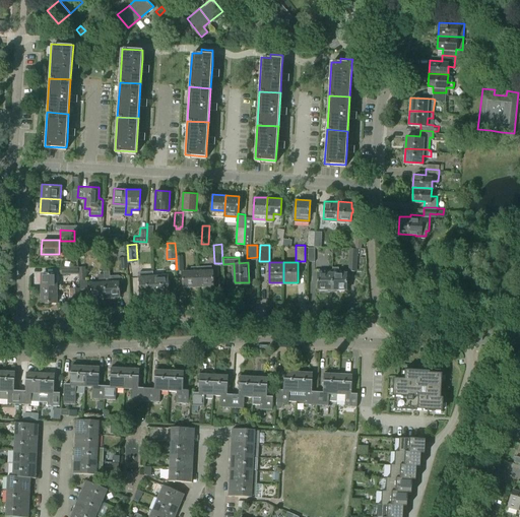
[(85,264),(78,264),(79,271),(79,278),(79,285),(80,288),(87,288),(87,277),(86,277),(85,264)]
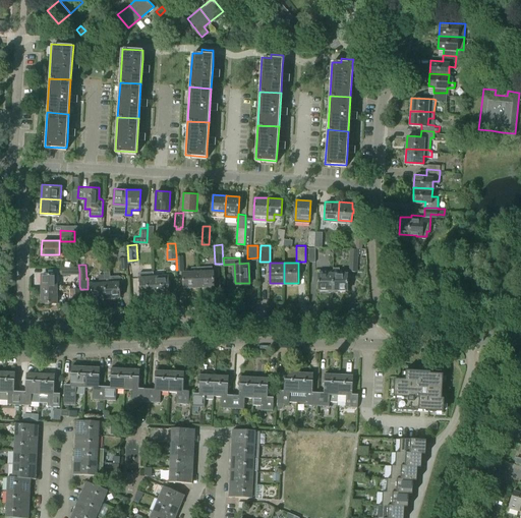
[(183,286),(198,286),(197,265),(191,266),(191,271),(182,271),(183,286)]
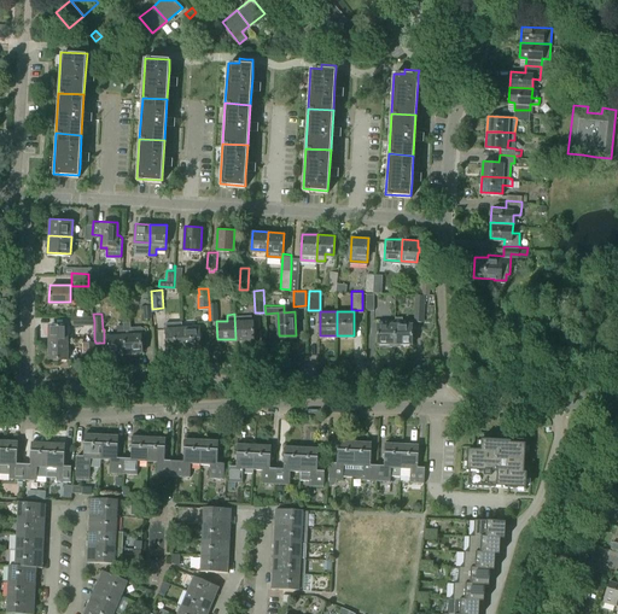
[(251,320),(251,314),(234,314),(235,339),(254,338),(252,320),(251,320)]
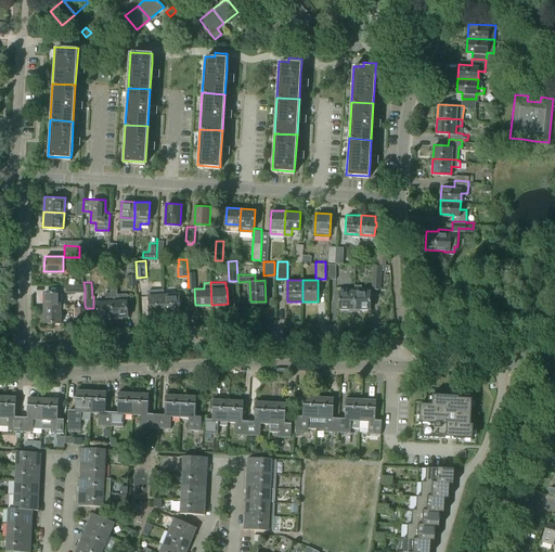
[(355,285),(355,308),(370,308),(370,286),(361,286),(361,284),(355,284),(355,285)]
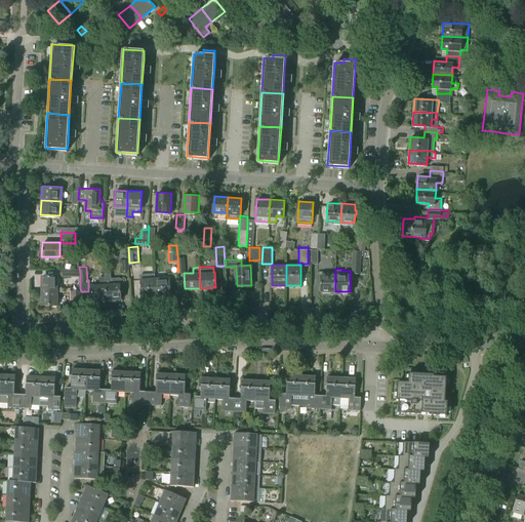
[(335,291),(335,270),(321,270),(321,291),(335,291)]
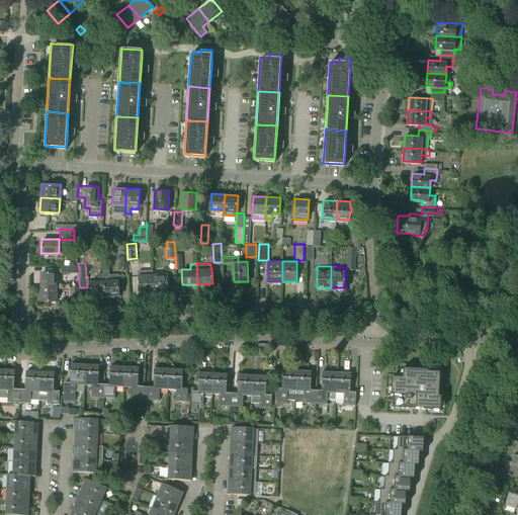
[(92,295),(105,294),(105,279),(104,268),(103,268),(103,271),(97,271),(98,279),(90,280),(92,295)]
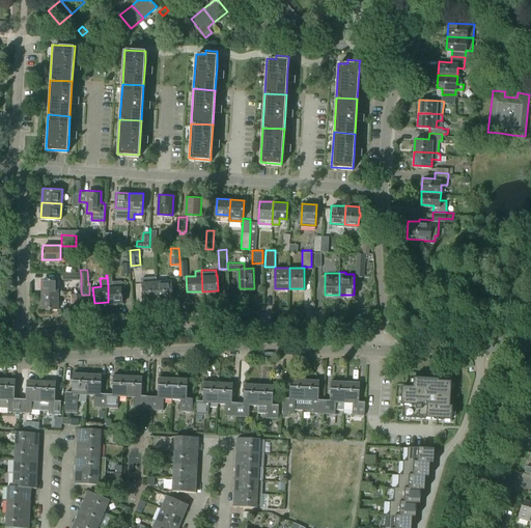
[(112,275),(107,275),(108,286),(108,302),(123,301),(122,294),(127,294),(126,281),(121,279),(112,280),(112,275)]
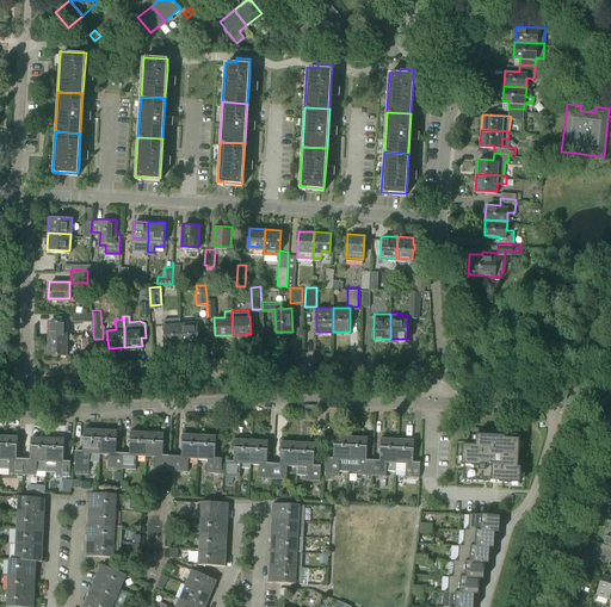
[(180,316),(164,317),(165,345),(181,344),(180,322),(180,316)]
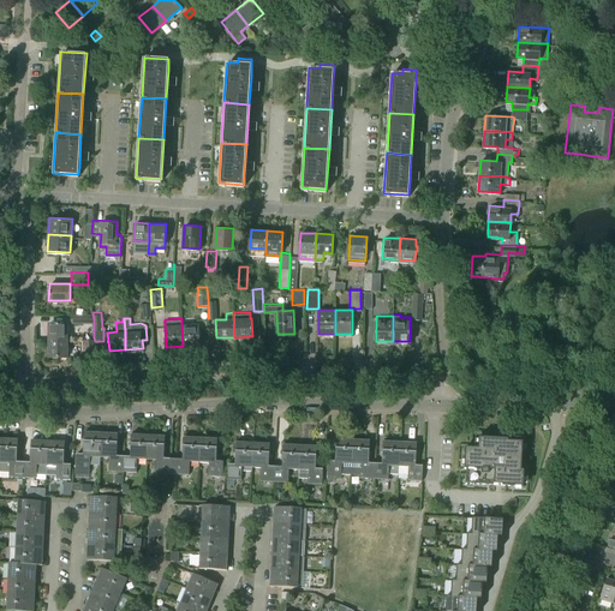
[(198,323),(181,324),(183,346),(199,346),(198,328),(207,328),(207,319),(198,319),(198,323)]
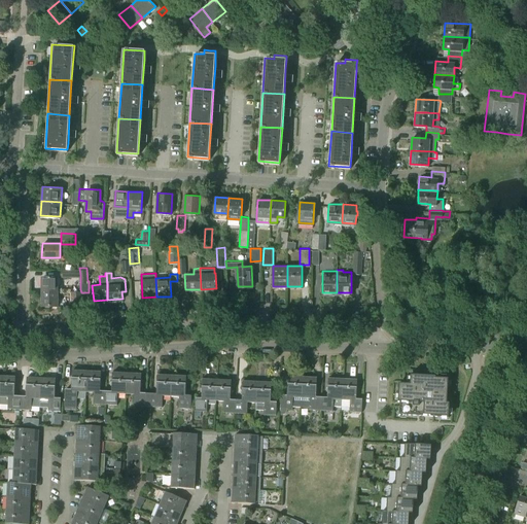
[(58,290),(58,276),(42,276),(42,290),(58,290)]
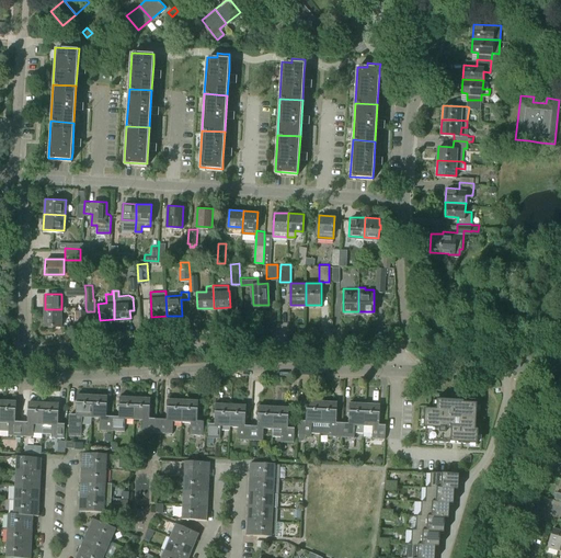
[(86,308),(77,309),(78,325),(88,323),(87,311),(86,308)]
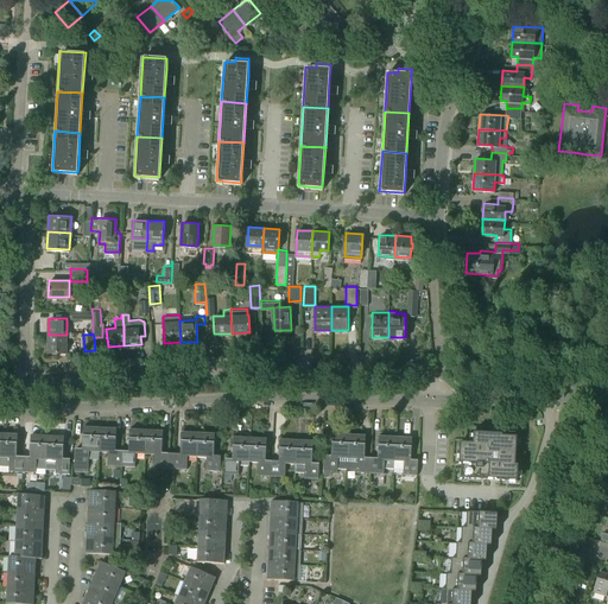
[(67,351),(67,335),(49,335),(49,351),(67,351)]
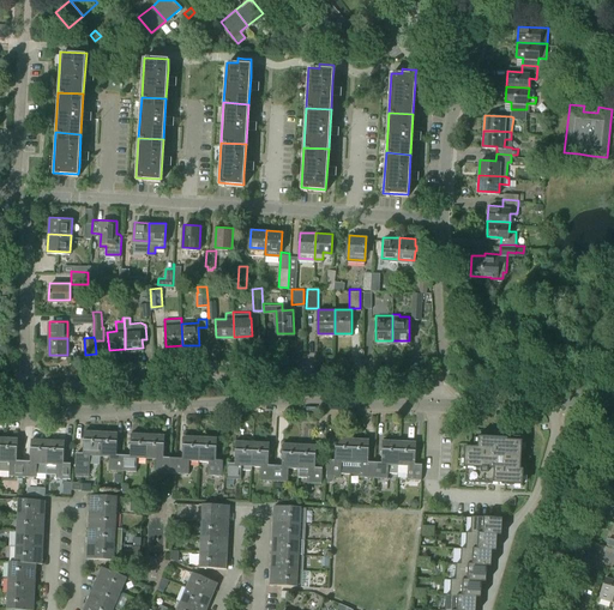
[(100,454),(101,430),(84,429),(83,452),(76,451),(74,475),(89,475),(90,453),(100,454)]
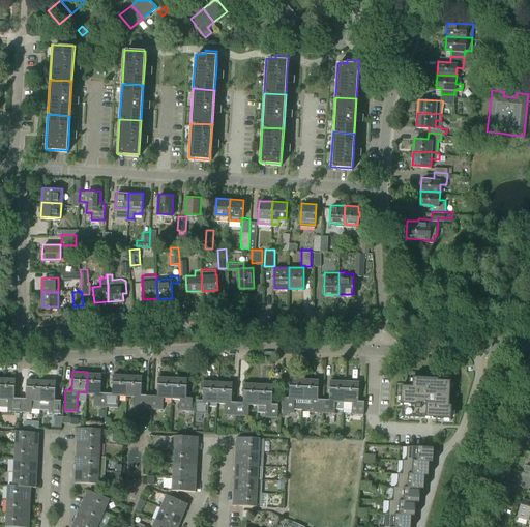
[(106,405),(107,392),(100,391),(101,372),(87,372),(86,392),(94,392),(94,405),(106,405)]
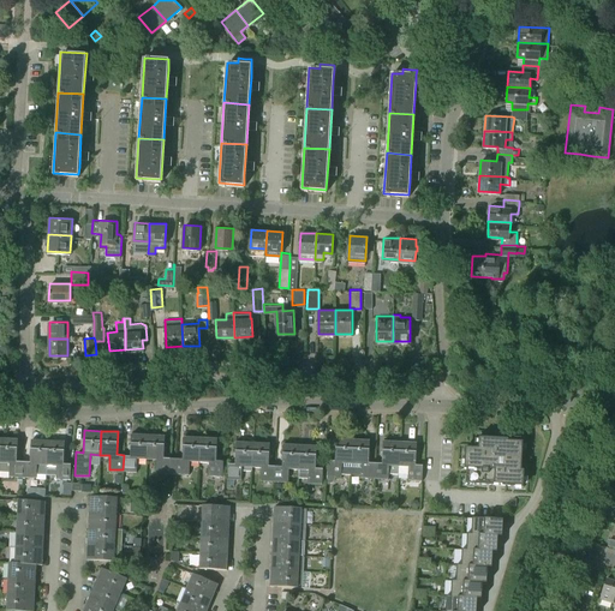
[(147,457),(148,448),(148,433),(132,432),(131,455),(124,455),(123,469),(137,471),(138,456),(147,457)]
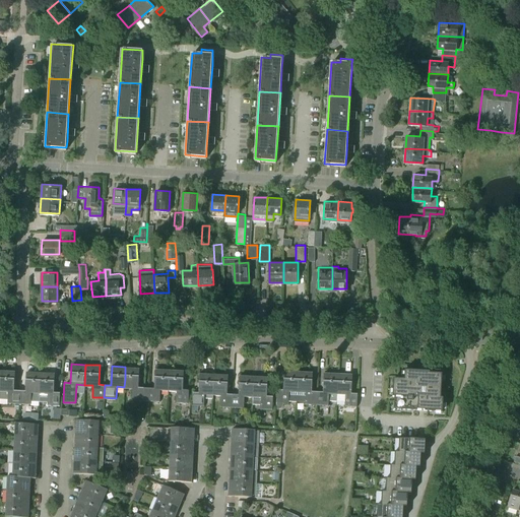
[(144,399),(145,386),(139,386),(140,367),(125,367),(125,379),(124,387),(133,387),(132,398),(144,399)]
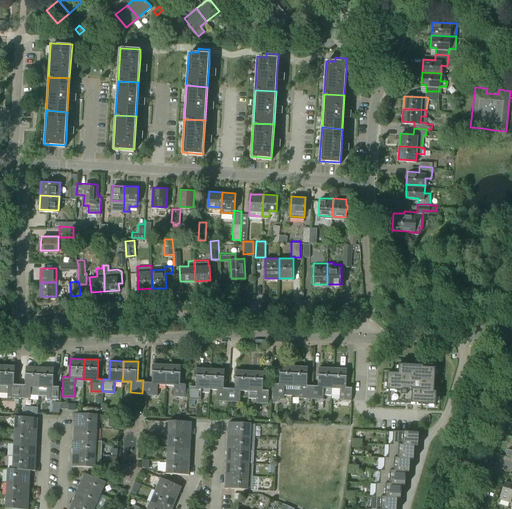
[(166,383),(167,363),(153,362),(152,381),(145,380),(143,380),(142,393),(144,393),(158,394),(158,382),(166,383)]
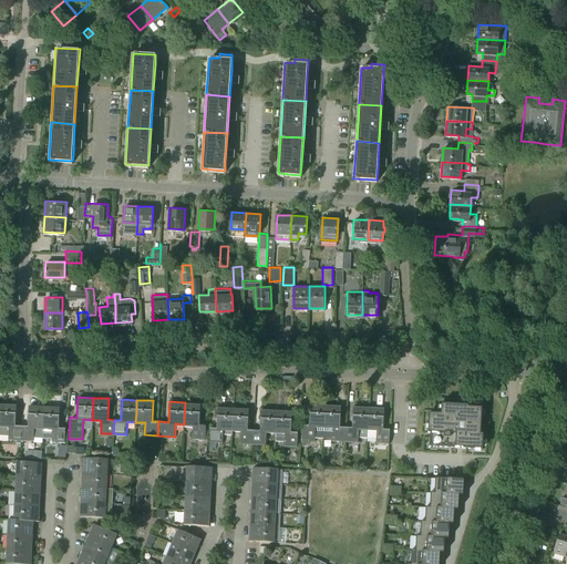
[(430,430),(430,443),(483,447),(484,432),(481,431),(482,406),(468,404),(470,402),(442,401),(441,411),(429,411),(429,430),(430,430)]
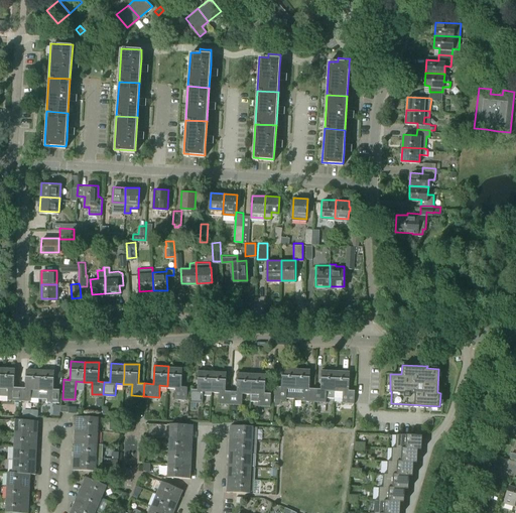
[(19,399),(19,386),(14,386),(15,367),(0,366),(0,374),(0,393),(7,394),(7,398),(19,399)]
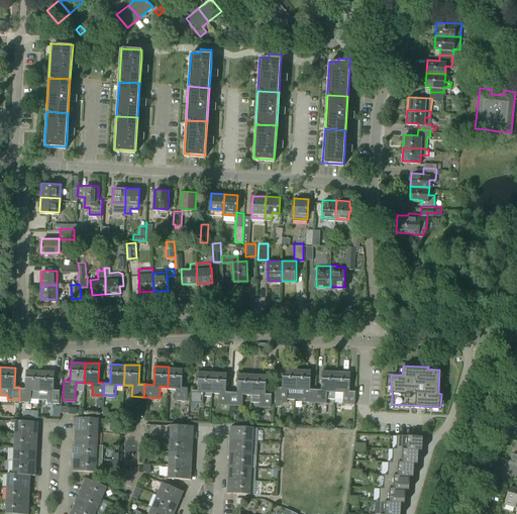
[(188,399),(188,387),(182,386),(183,368),(169,367),(168,387),(176,387),(176,399),(188,399)]
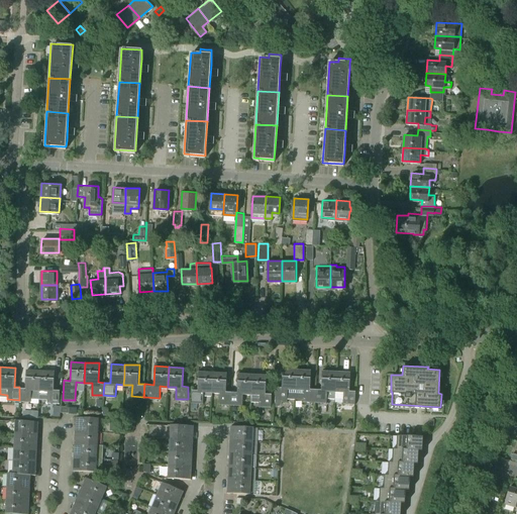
[(295,398),(297,368),(283,367),(282,386),(276,386),(275,405),(277,405),(279,404),(281,403),(282,401),(282,399),(287,399),(287,397),(295,398)]
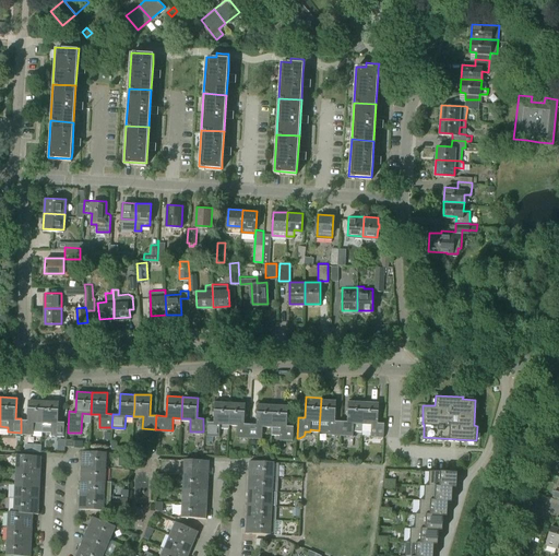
[(336,399),(321,398),(319,430),(328,430),(328,433),(341,433),(341,420),(335,418),(336,399)]
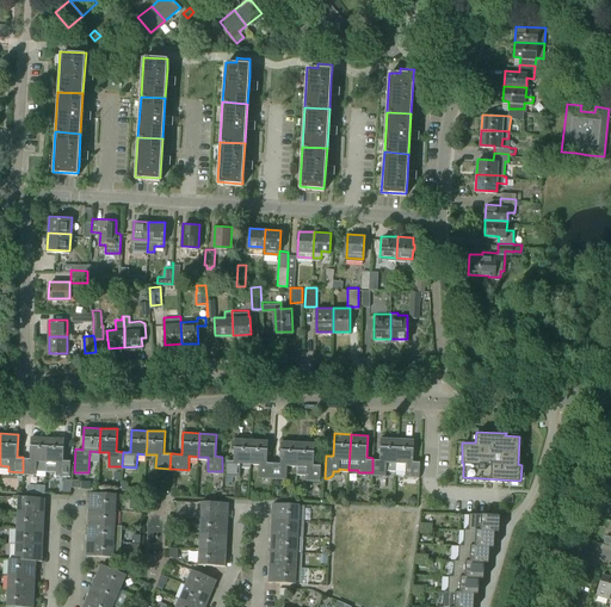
[(37,469),(45,469),(47,460),(48,435),(31,435),(30,458),(23,457),(23,472),(23,476),(28,476),(28,472),(36,474),(37,469)]
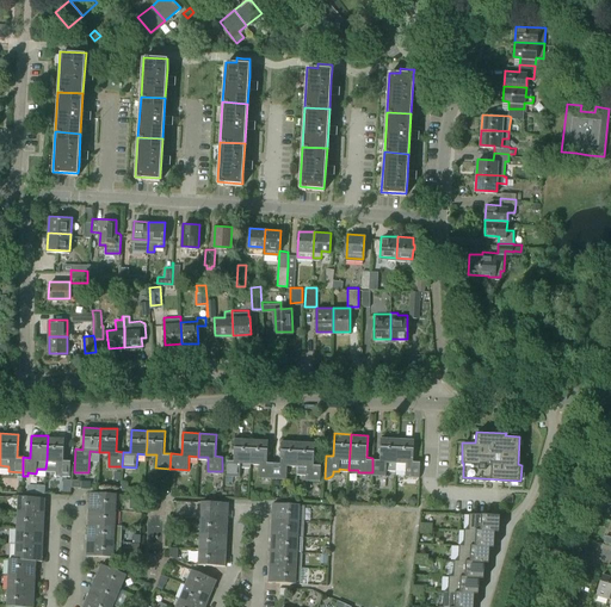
[(56,470),(56,474),(69,475),(71,459),(63,459),(65,437),(48,435),(47,460),(45,469),(56,470)]
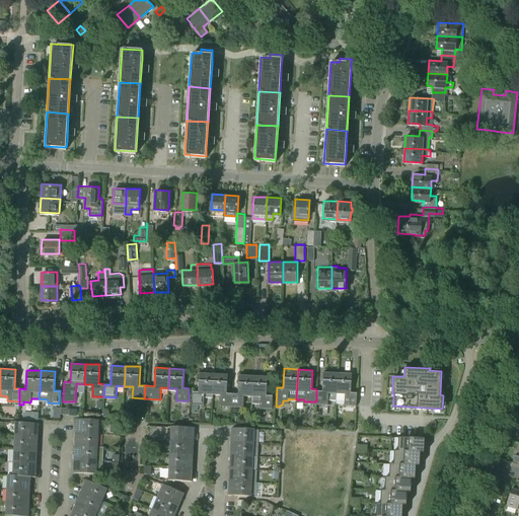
[(336,398),(338,371),(323,370),(322,389),(316,389),(316,401),(327,402),(327,398),(336,398)]
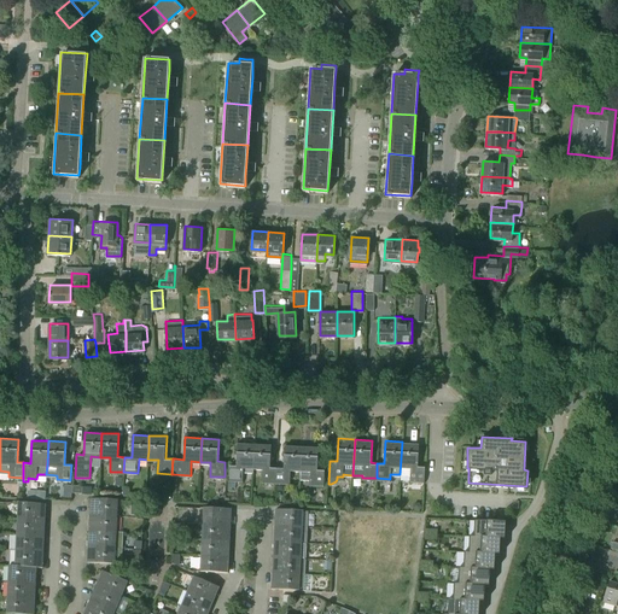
[(254,467),(255,443),(238,442),(237,465),(229,465),(229,480),(243,480),(244,471),(254,471),(254,467)]
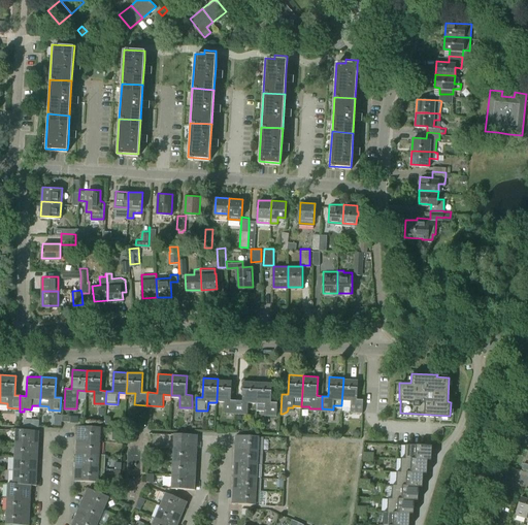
[(362,412),(363,398),(357,397),(358,379),(343,378),(341,405),(351,406),(350,411),(362,412)]
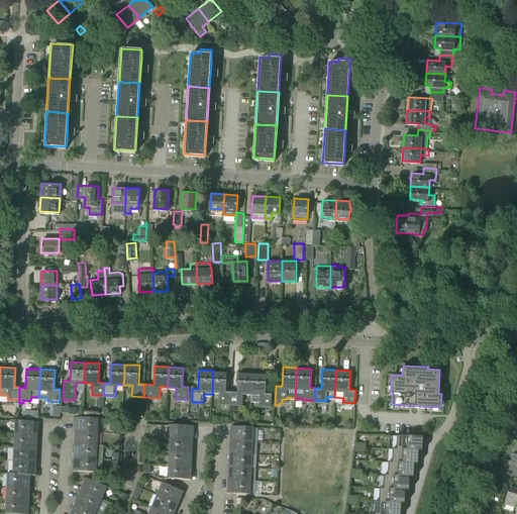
[(231,404),(231,391),(226,390),(227,372),(213,371),(212,391),(220,392),(220,403),(231,404)]
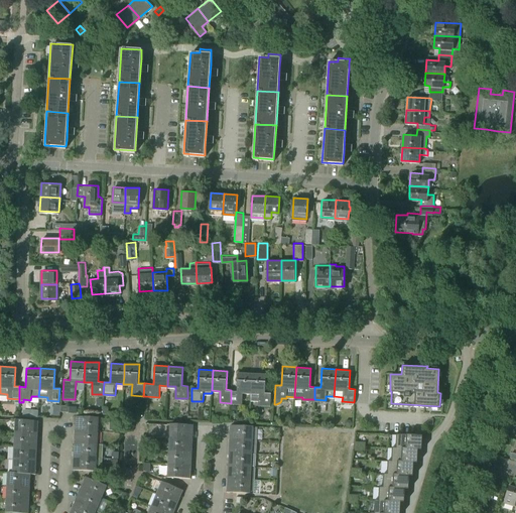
[(251,392),(252,372),(238,371),(237,390),(231,390),(231,403),(243,403),(243,392),(251,392)]
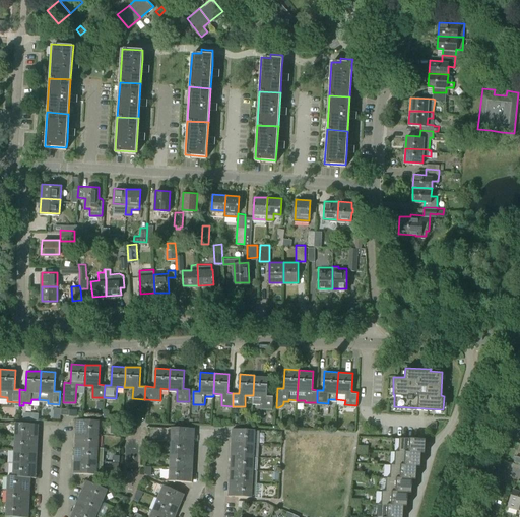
[(253,395),(253,401),(261,402),(261,407),(272,407),(273,395),(267,394),(268,375),(254,375),(253,395)]
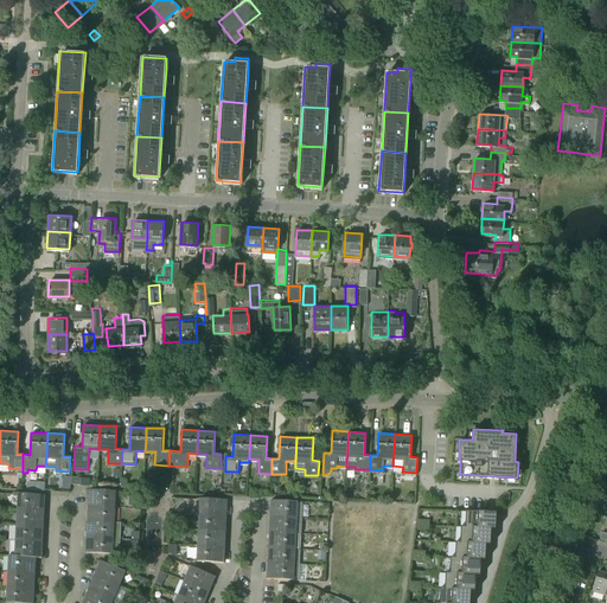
[(115,505),(115,489),(89,488),(88,504),(115,505)]
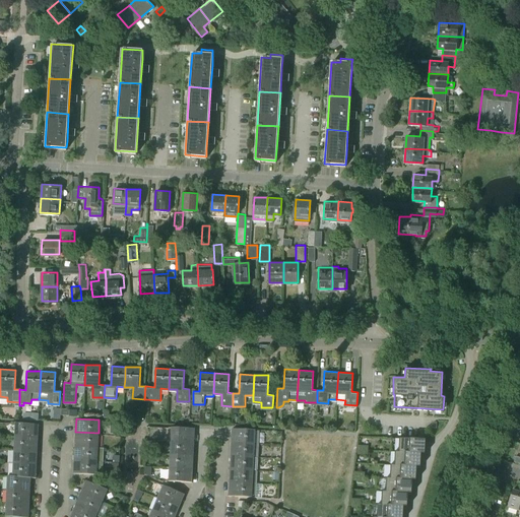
[(38,437),(39,423),(15,422),(15,435),(38,437)]
